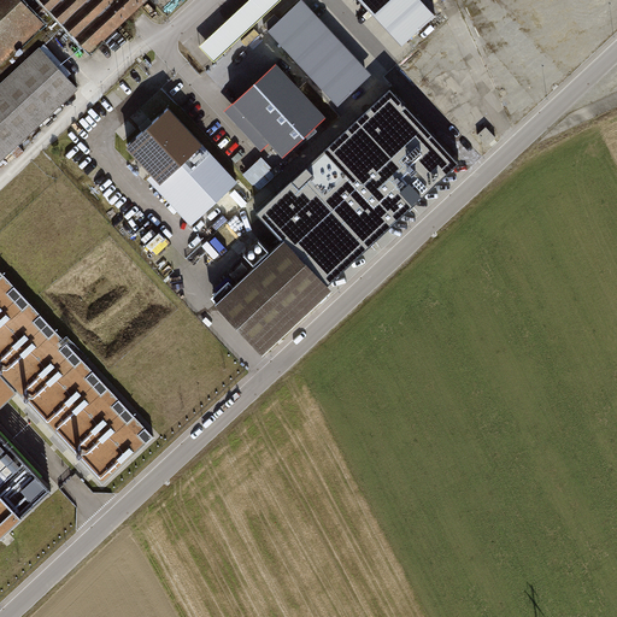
[(19,0),(0,0),(0,159),(78,88),(40,47),(66,23),(90,50),(144,0),(40,0),(29,11),(19,0)]
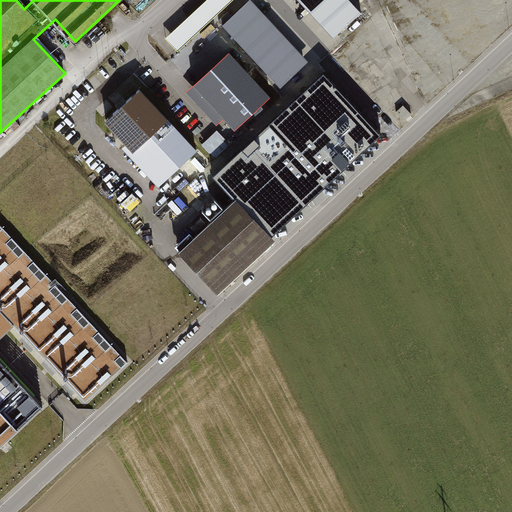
[(218,13),(206,0),(166,38),(178,50),(218,13)]
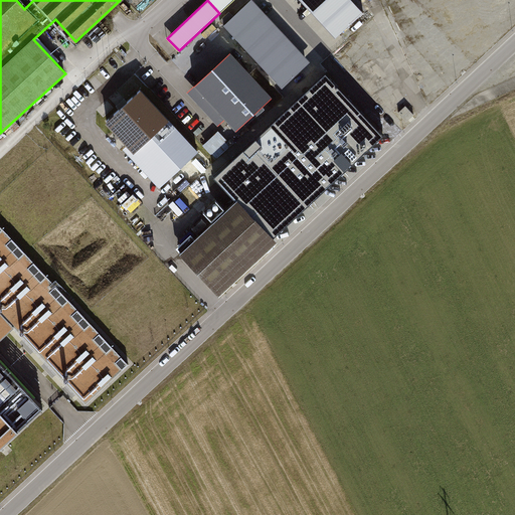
[(207,0),(219,13),(226,7),(219,0),(207,0)]
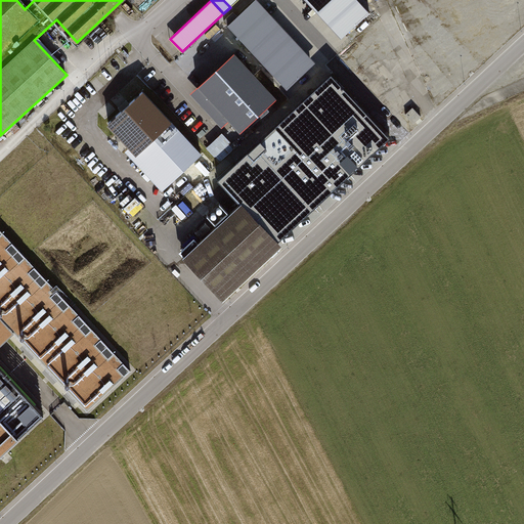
[(312,0),(321,9),(331,0),(312,0)]
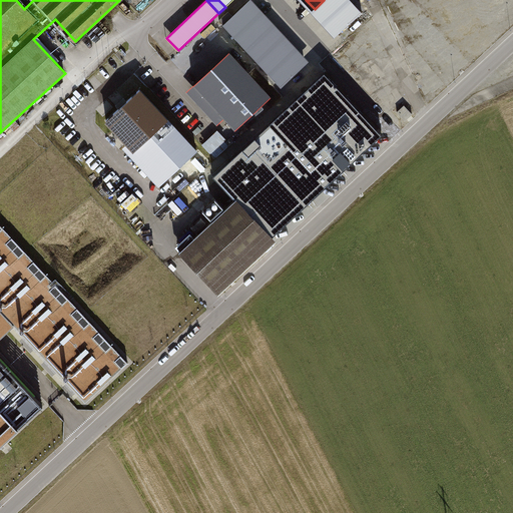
[(324,0),(315,9),(326,21),(349,0),(324,0)]
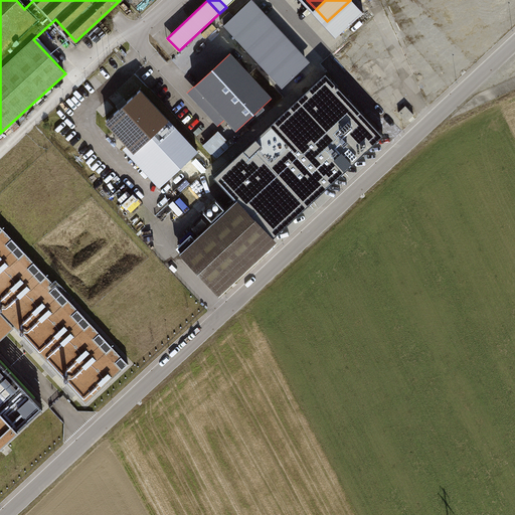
[(350,0),(327,21),(339,34),(363,12),(352,0),(350,0)]
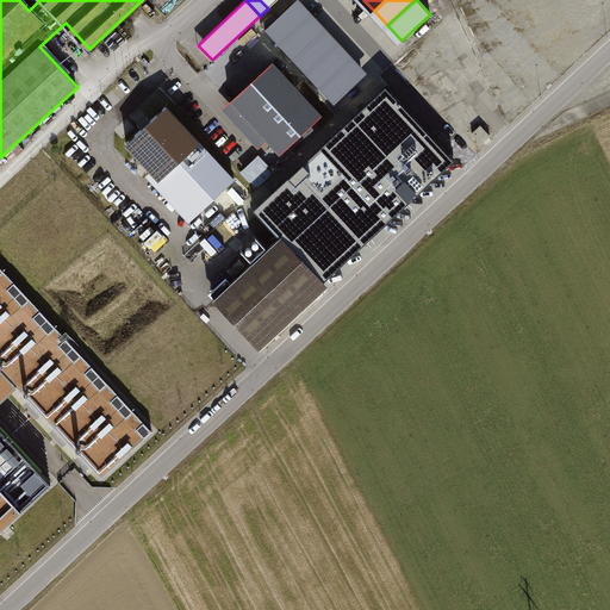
[(307,17),(294,2),(277,19),(272,14),(261,24),(279,44),(307,17)]
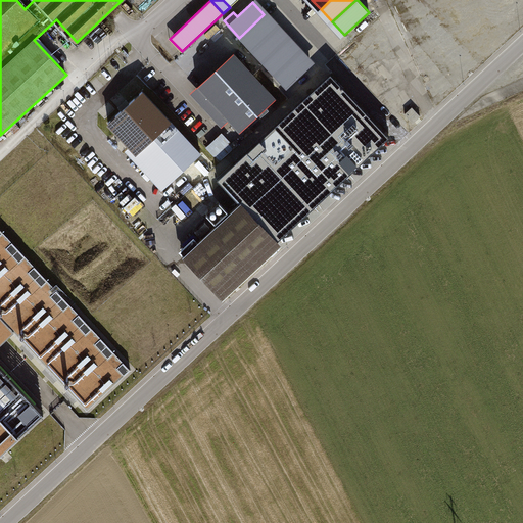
[(276,28),(264,14),(239,38),(251,50),(276,28)]
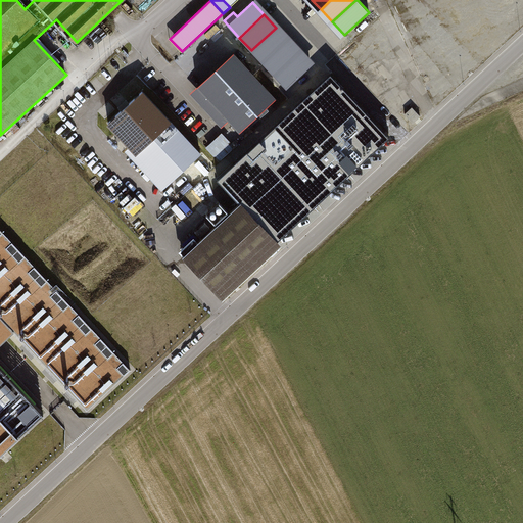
[(287,41),(276,28),(251,50),(263,63),(287,41)]
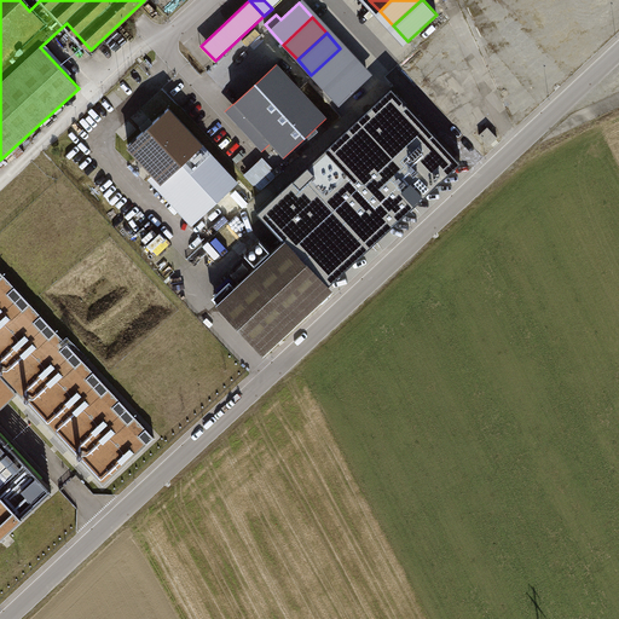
[(354,63),(340,48),(311,75),(325,90),(354,63)]
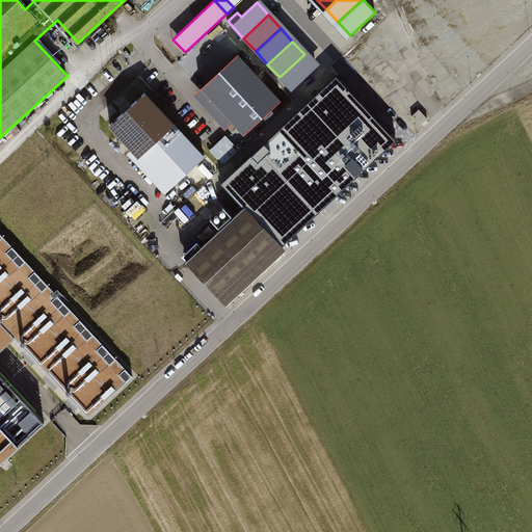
[(281,100),(238,53),(202,87),(234,122),(244,134),(281,100)]
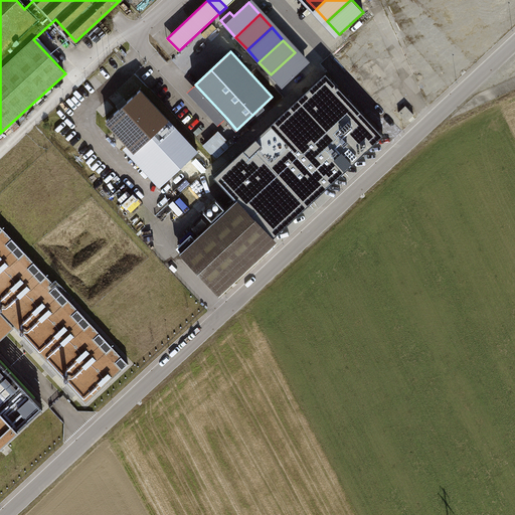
[(306,65),(295,52),(271,74),(282,88),(306,65)]
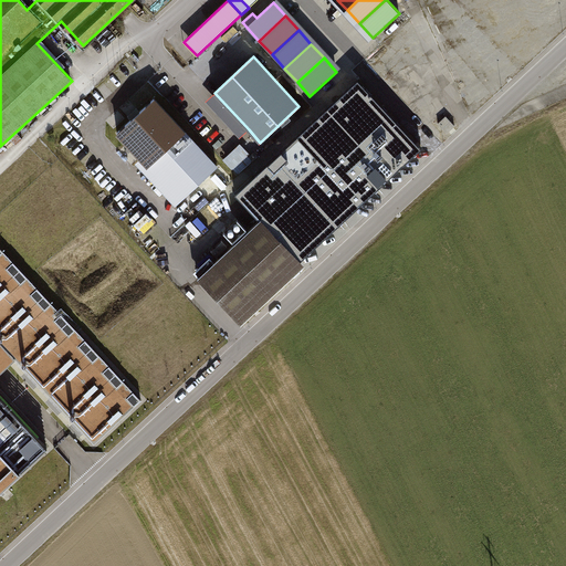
[(236,195),(260,220),(299,263),(422,148),(358,80),(236,195)]
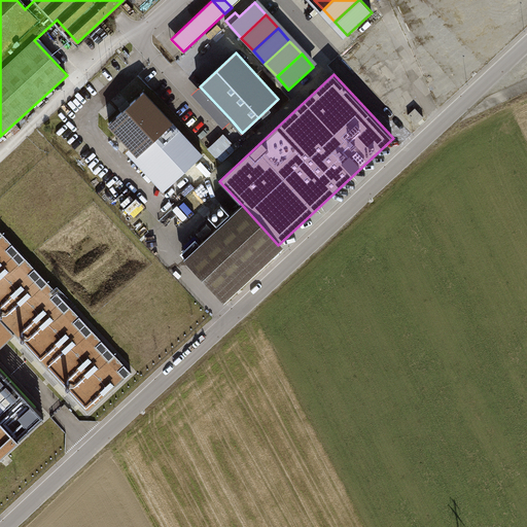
[(223,129),(232,120),(200,86),(191,94),(223,129)]
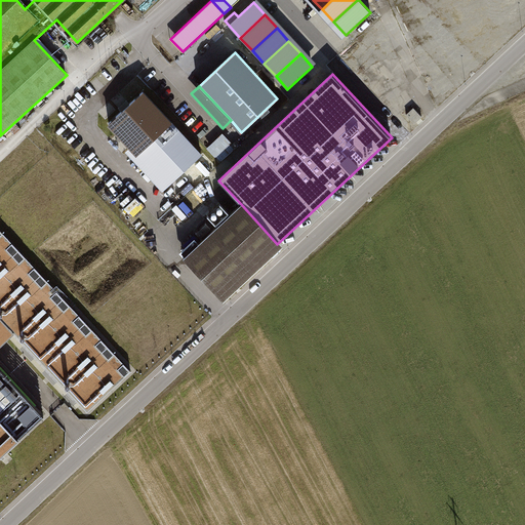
[(201,154),(143,92),(130,105),(126,101),(118,109),(122,112),(109,124),(167,186),(201,154)]
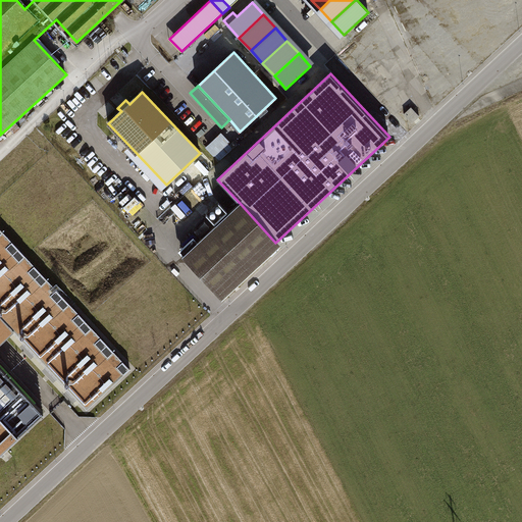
[(412,107),(404,114),(412,122),(419,116),(412,107)]
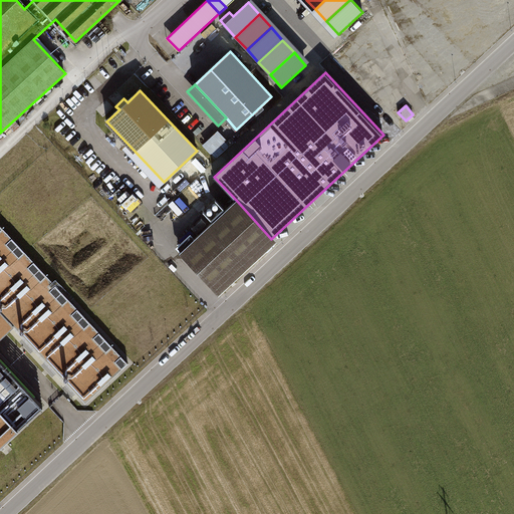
[(271,239),(236,200),(180,252),(215,290),(271,239)]
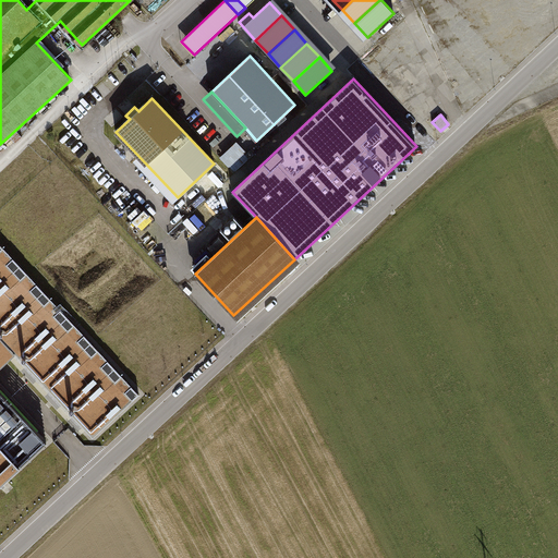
[(140,395),(0,243),(0,336),(94,437),(140,395)]
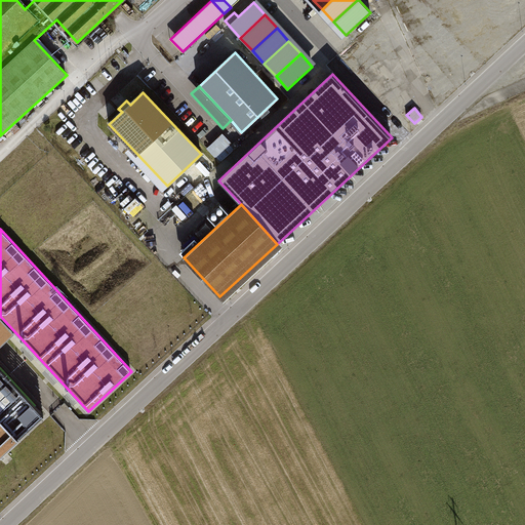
[(0,453),(43,414),(0,367),(0,453)]
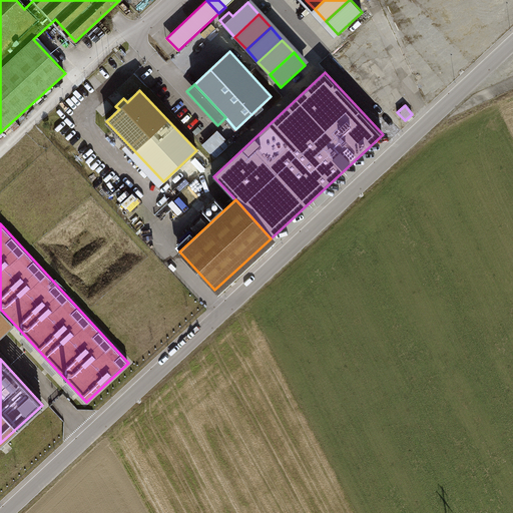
All buildings are outlined.
